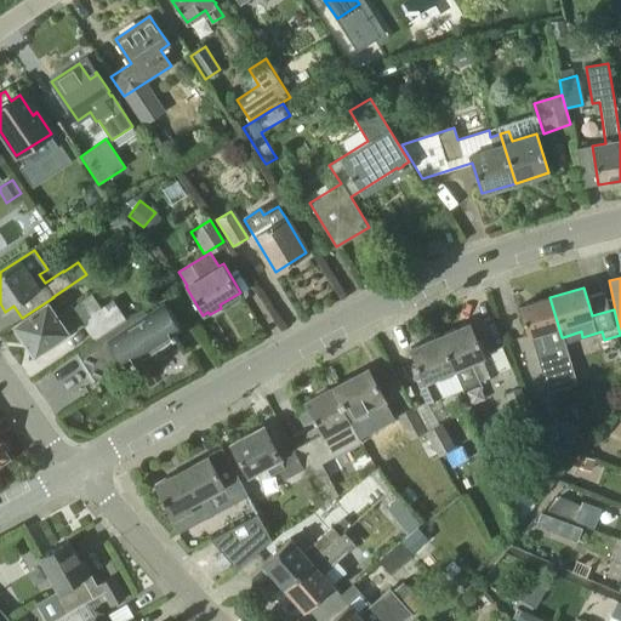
[(81,323),(95,341),(114,328),(126,319),(113,300),(102,307),(92,294),(58,317),(49,302),(15,325),(16,328),(13,331),(21,341),(24,341),(34,354),(52,342),(57,345),(66,339),(66,334),(68,332),(68,331),(81,323)]
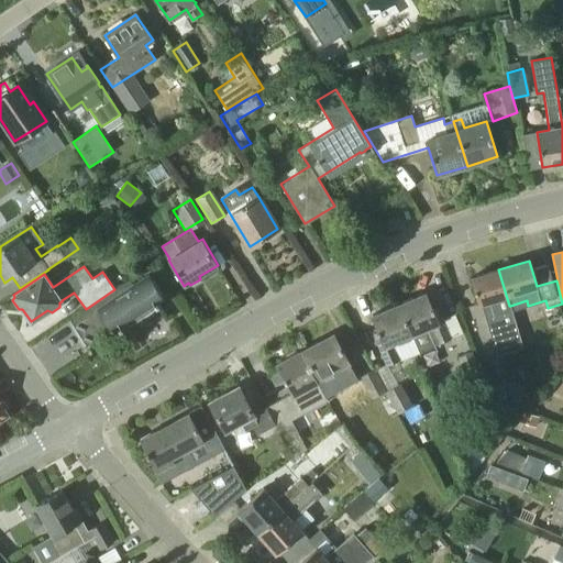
[(509,306),(498,269),(471,277),(478,305),(489,301),(494,315),(487,317),(499,355),(523,348),(510,306),(509,306)]
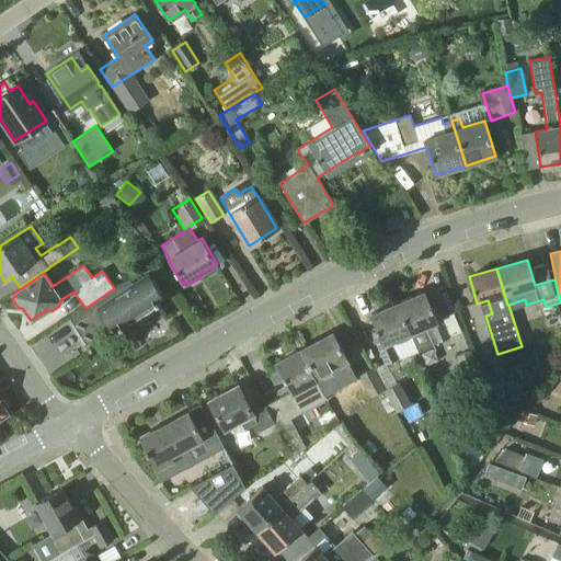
[(119,329),(156,305),(159,302),(158,300),(163,296),(149,274),(133,284),(129,278),(103,296),(107,301),(72,324),(87,346),(117,325),(119,329)]
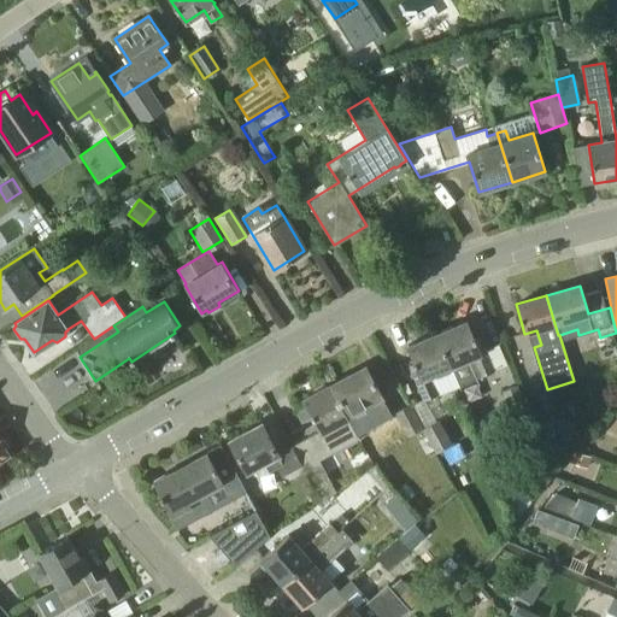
[(438,334),(452,368),(459,386),(494,371),(479,335),(475,338),(468,321),(438,334)]
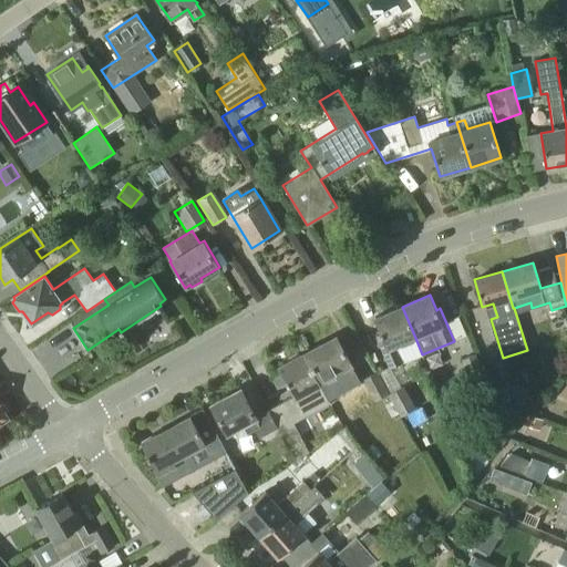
[(395,346),(415,338),(402,307),(373,318),(380,333),(377,336),(390,368),(402,363),(395,346)]
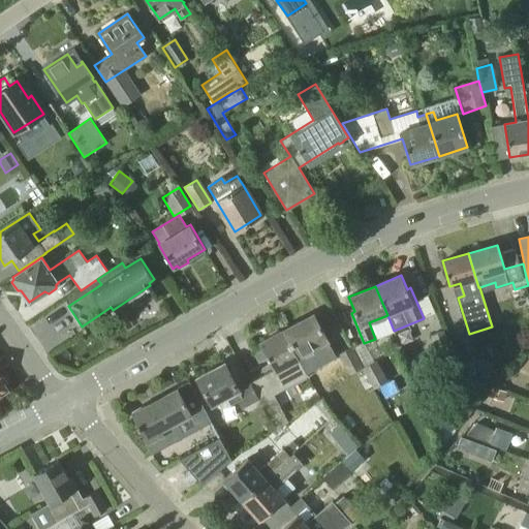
[(297,356),(298,355),(315,346),(321,358),(332,352),(325,341),(328,340),(313,314),(311,315),(313,317),(304,322),(303,319),(282,331),(297,356)]
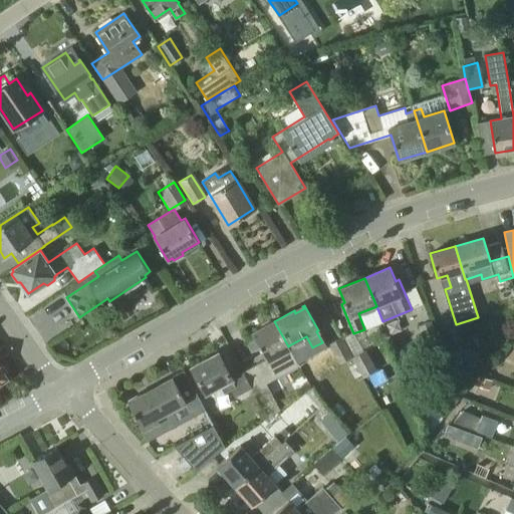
[(431,320),(419,325),(428,345),(439,340),(431,320)]
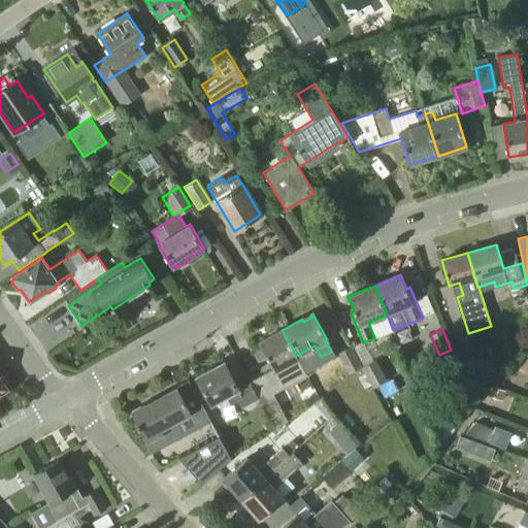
[(288,418),(274,394),(307,375),(297,355),(296,356),(282,330),(259,342),(273,369),(250,382),(259,398),(260,397),(274,425),(288,418)]
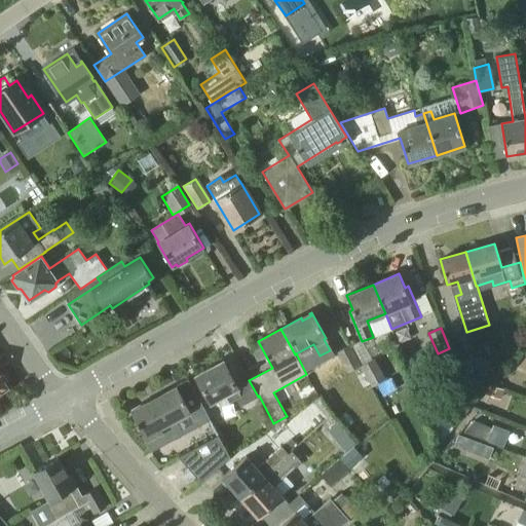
[(347,372),(360,367),(349,346),(337,351),(347,372)]
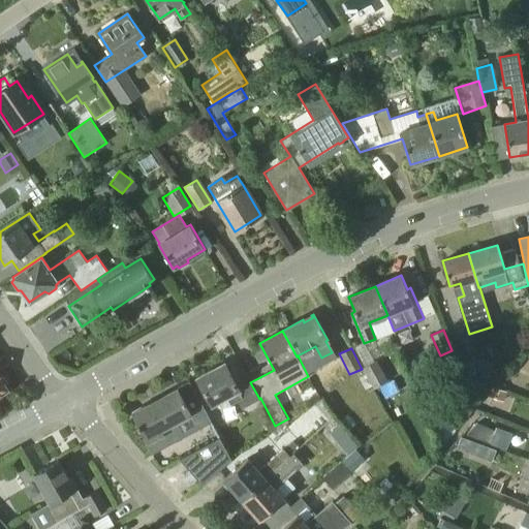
[(374,387),(386,380),(376,361),(363,368),(374,387)]
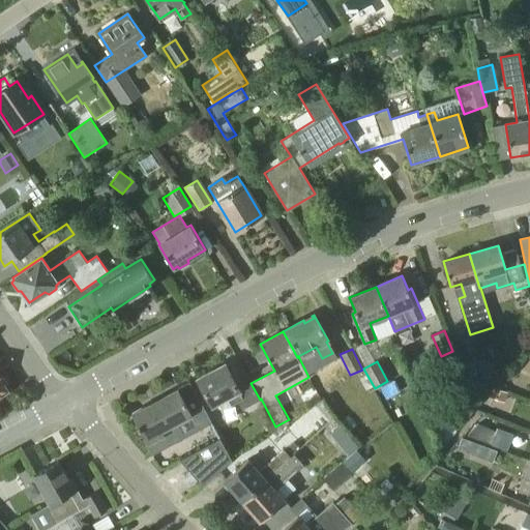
[(238,388),(225,363),(197,378),(212,406),(227,398),(231,405),(238,401),(242,409),(260,400),(251,383),(251,382),(238,388)]
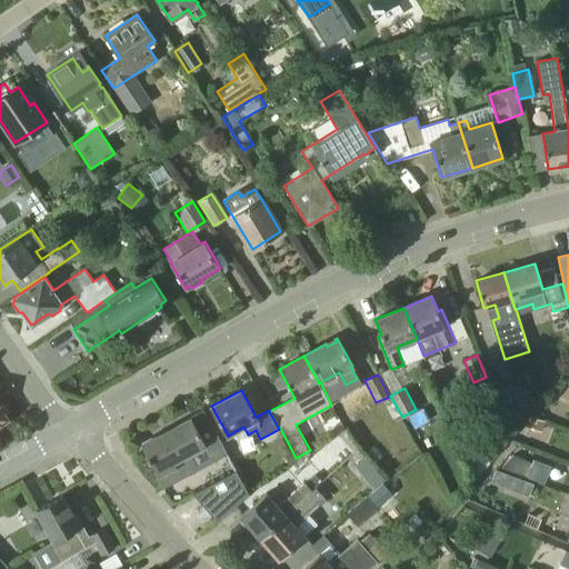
[(217,439),(219,438),(203,410),(189,418),(190,419),(160,436),(159,435),(141,443),(147,455),(146,456),(158,478),(163,488),(199,469),(198,468),(190,453),(217,439)]
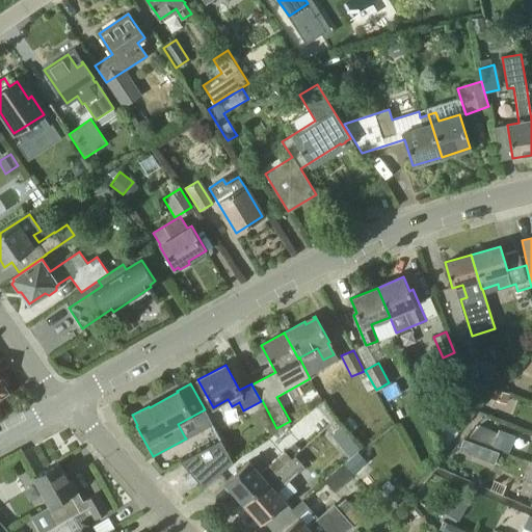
[(495,446),(500,432),(480,425),(470,436),(495,446)]
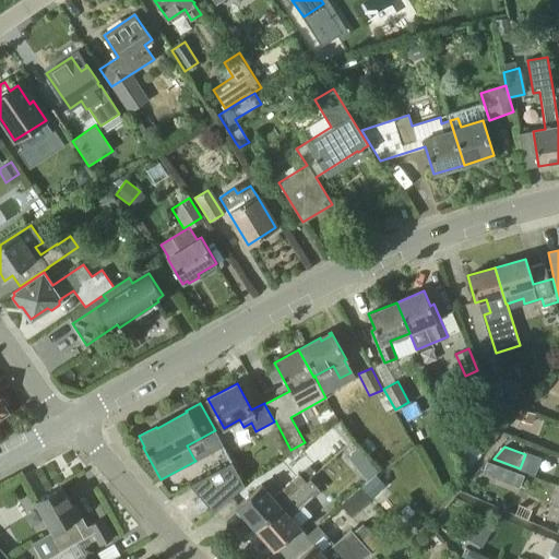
[(486,462),(480,474),(498,480),(502,467),(486,462)]
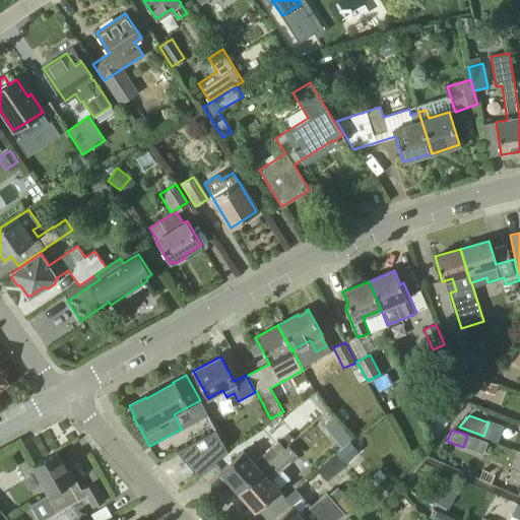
[(177,451),(199,476),(228,451),(216,431),(206,436),(205,435),(195,440),(196,441),(177,451)]
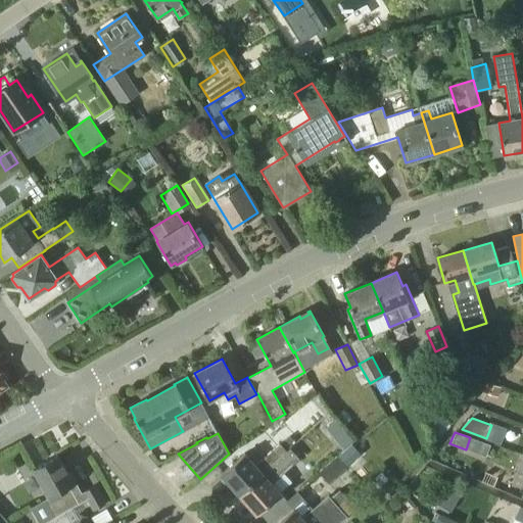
[(221,474),(238,494),(287,452),(280,443),(255,465),(244,453),(221,474)]
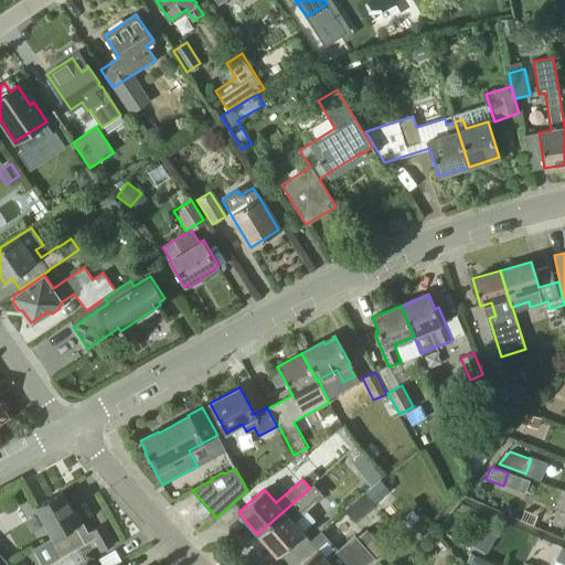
[(364,493),(353,482),(334,499),(345,510),(364,493)]
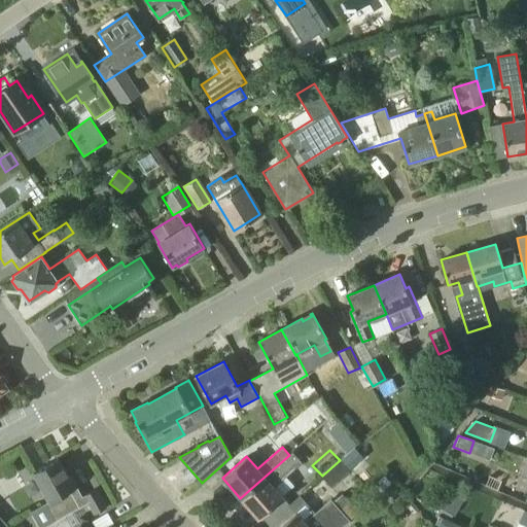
[(258,518),(260,516),(282,497),(274,487),(302,462),(292,452),(289,455),(240,498),(258,518)]
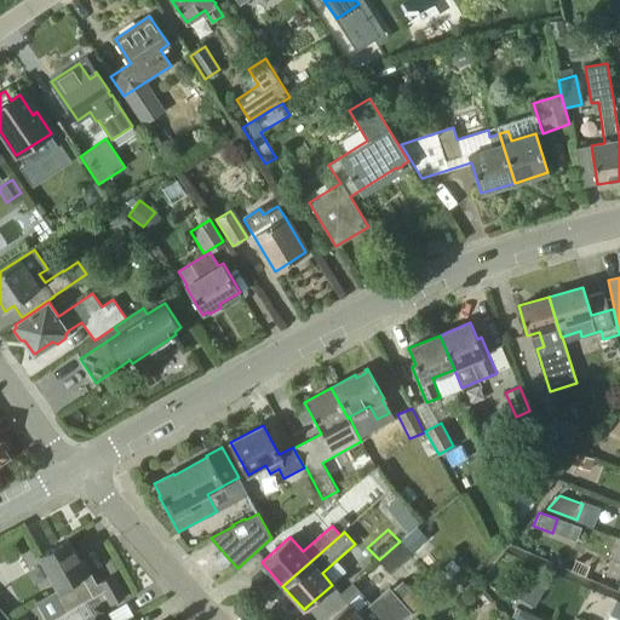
[(113,575),(97,584),(84,560),(81,561),(68,539),(39,556),(64,601),(61,603),(64,612),(103,590),(112,604),(125,597),(113,575)]
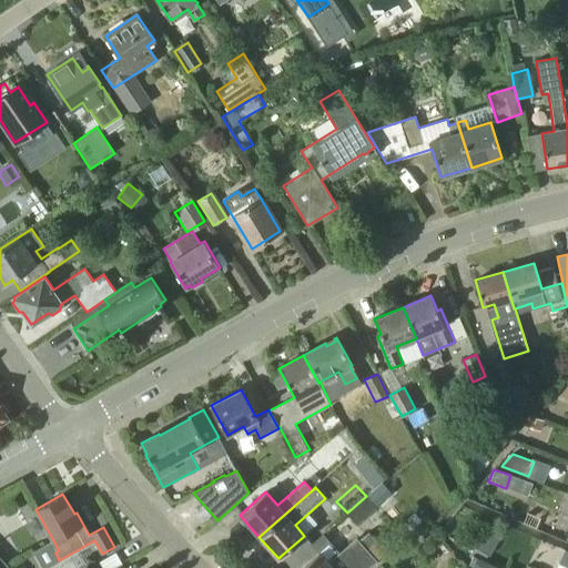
[(376,507),(366,496),(347,513),(357,524),(376,507)]
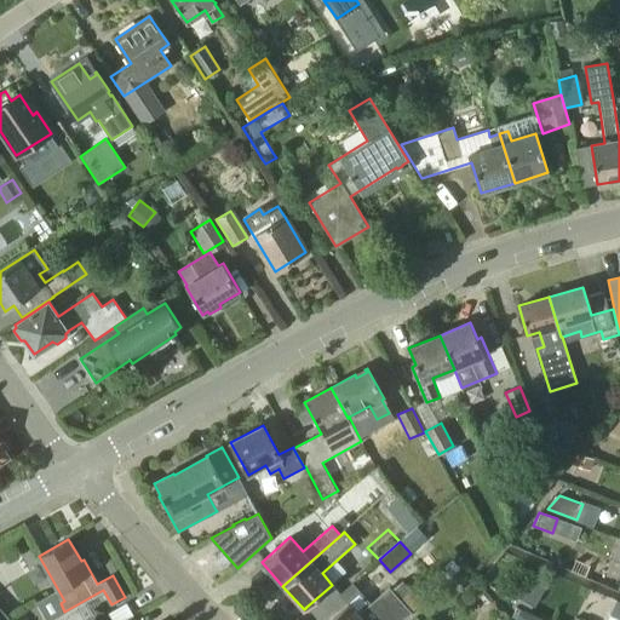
[(373,619),(406,592),(399,584),(391,591),(389,587),(359,614),(349,603),(328,619),(373,619)]
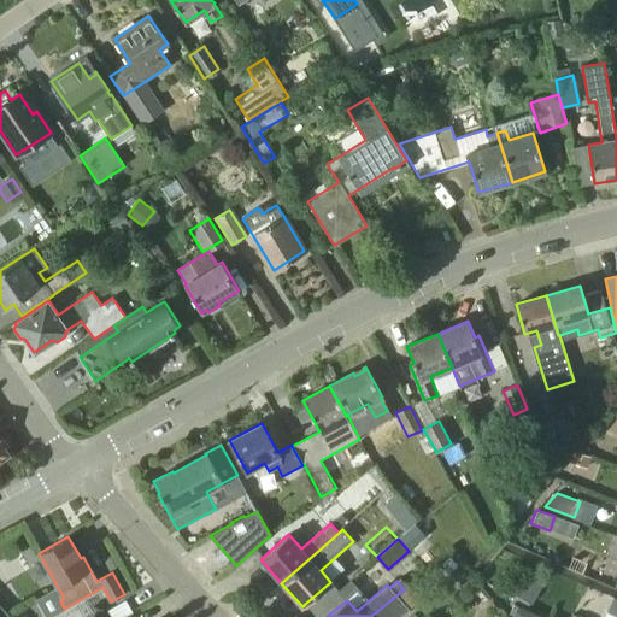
[(404,589),(371,616),(398,616),(407,610),(410,611),(419,603),(407,588),(405,591),(404,589)]
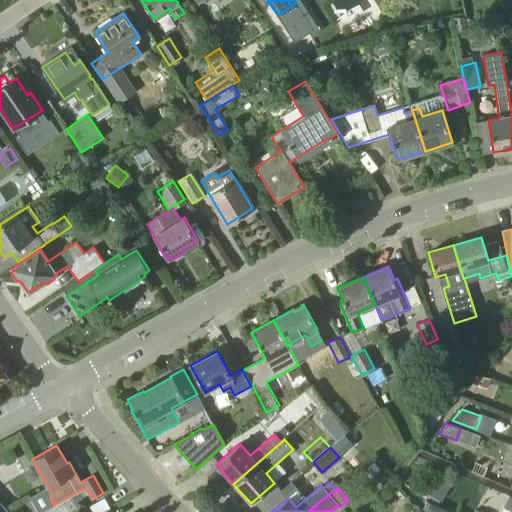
[(0,511),(10,511),(0,501),(0,511)]
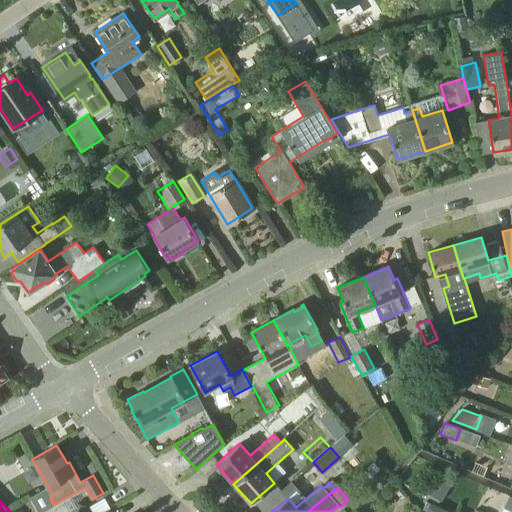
[(454,511),(456,510),(443,503),(437,511),(454,511)]
